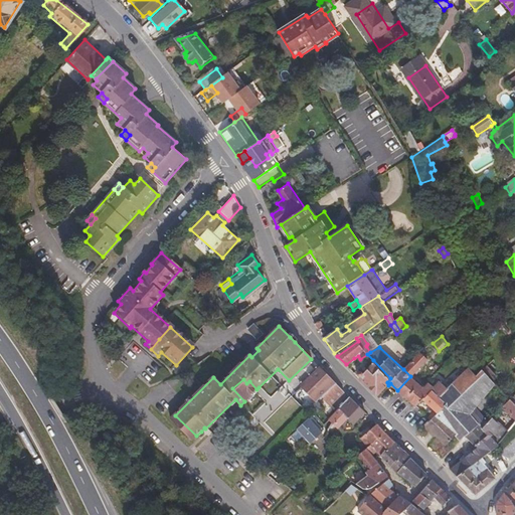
[(420,352),(403,369),(410,376),(413,372),(426,359),(420,352)]
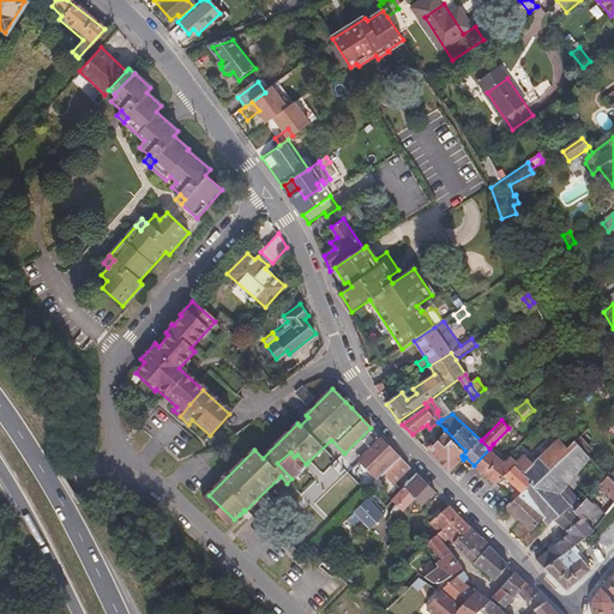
[(426,431),(433,439),(445,429),(438,422),(429,428),(426,431)]
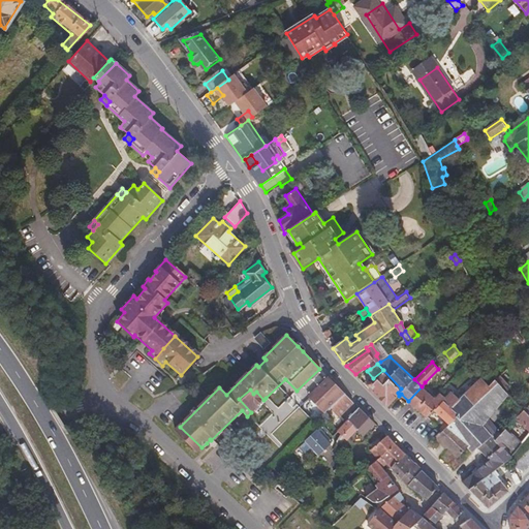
[(368,387),(378,397),(387,407),(399,396),(398,393),(401,389),(385,373),(374,384),(371,383),(368,387)]
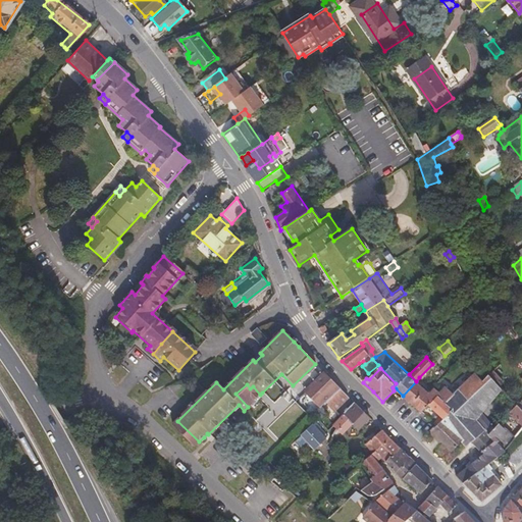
[(304,392),(320,408),(324,404),(341,388),(336,384),(324,371),(304,392)]
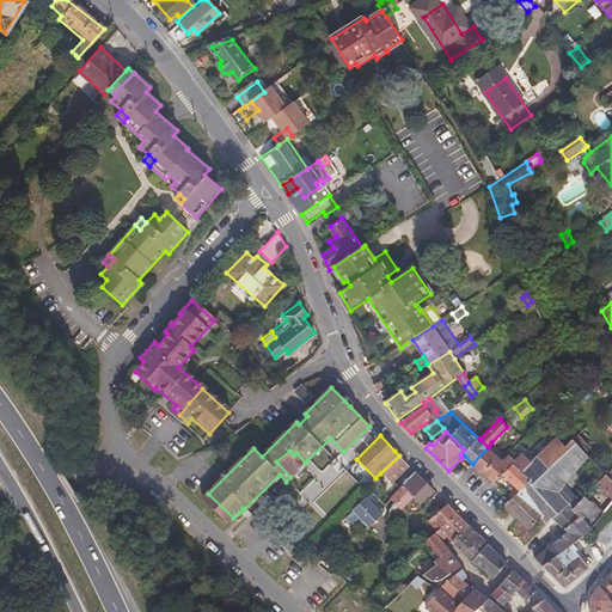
[(574,440),(587,453),(592,448),(580,435),(574,440)]
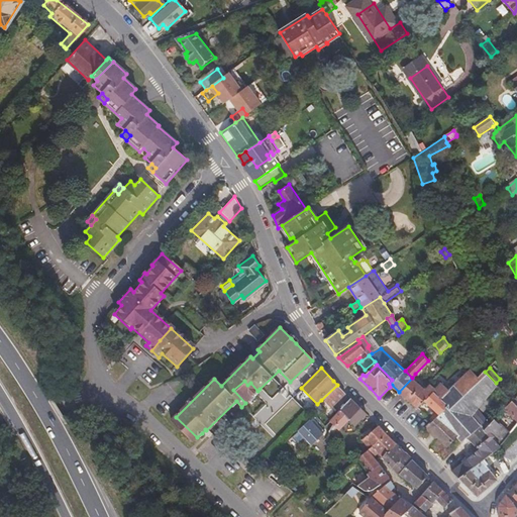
[(459,382),(440,401),(447,407),(439,416),(432,422),(427,427),(447,446),(456,436),(461,441),(466,437),(468,438),(480,427),(469,415),(485,399),(498,386),(496,383),(485,372),(479,378),(474,373),(469,373),(459,382)]
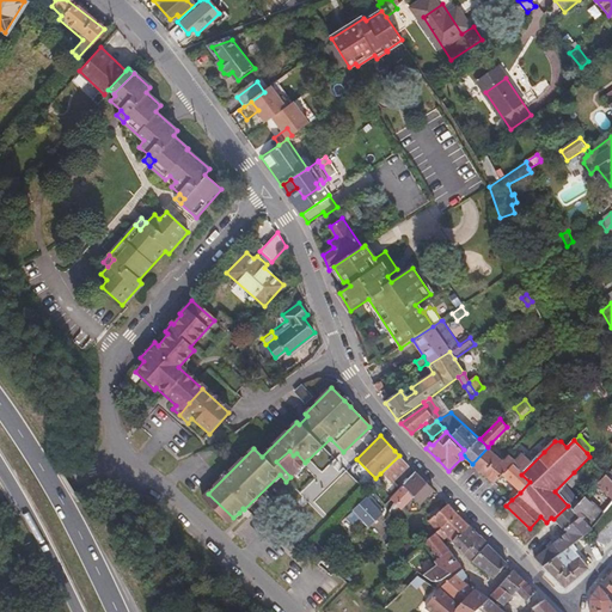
[(488,447),(472,464),(493,484),(502,475),(512,465),(521,475),(544,452),(540,450),(538,451),(537,450),(528,458),(524,453),(515,460),(509,454),(503,461),(488,447)]
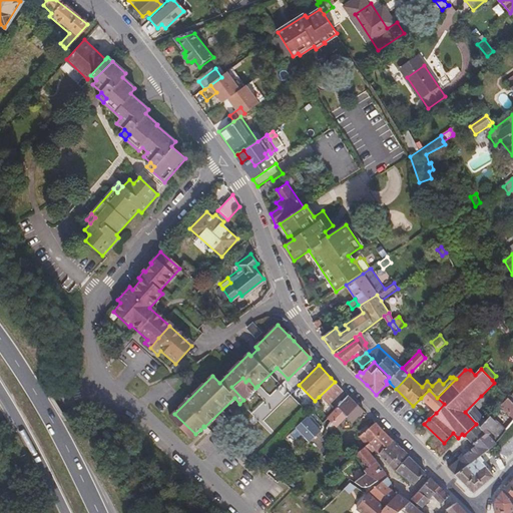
[(231,387),(243,400),(253,390),(255,388),(248,380),(245,382),(242,378),(231,387)]
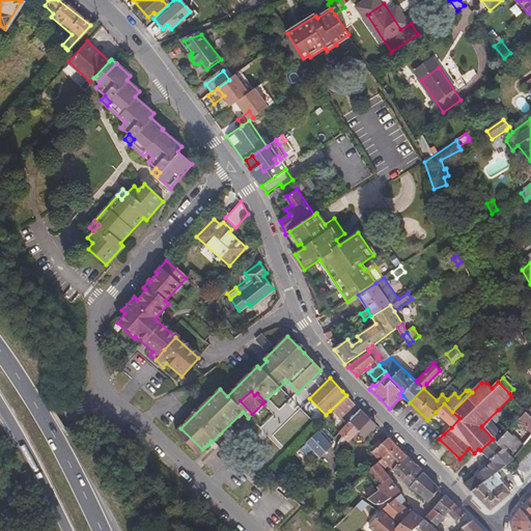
[(355,403),(346,395),(330,411),(338,420),(355,403)]
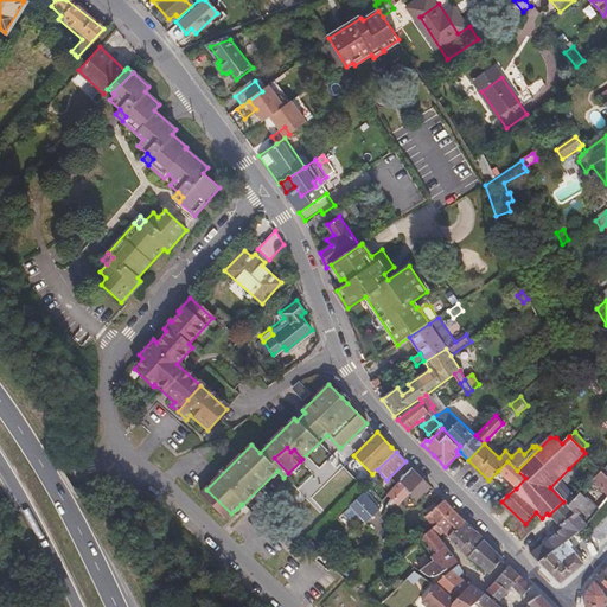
[(498,471),(516,489),(525,478),(517,471),(508,461),(498,471)]
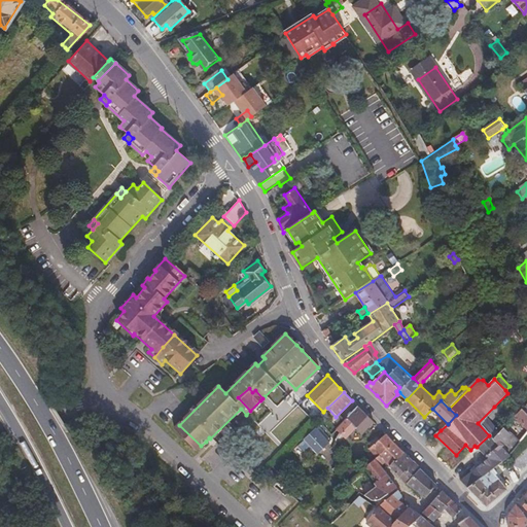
[(357,406),(346,417),(334,428),(338,433),(338,434),(340,436),(342,434),(345,437),(350,442),(359,442),(367,434),(364,431),(374,422),(357,406)]
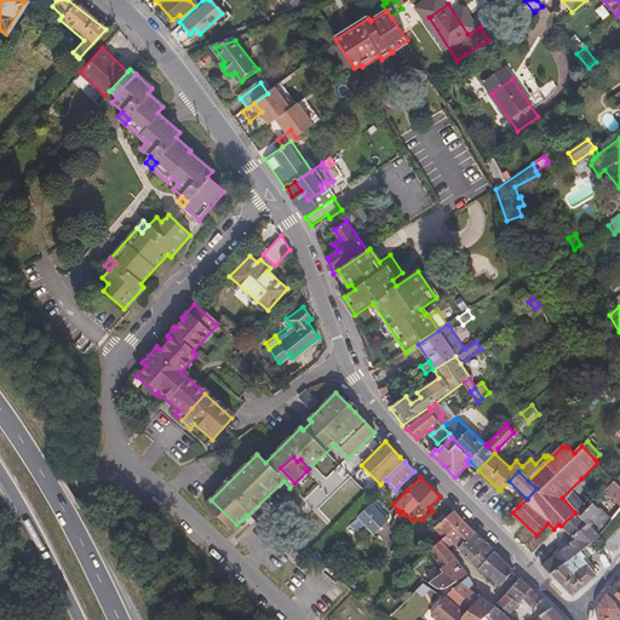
[(562,498),(575,512),(561,526),(570,537),(586,524),(579,515),(581,512),(579,509),(583,505),(574,495),(586,483),(581,478),(562,498)]
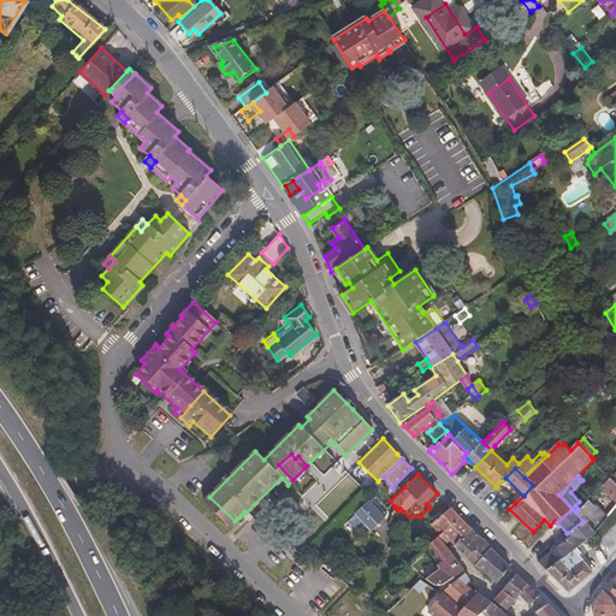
[(611,479),(597,491),(600,495),(606,490),(615,501),(615,484),(612,480),(611,479)]
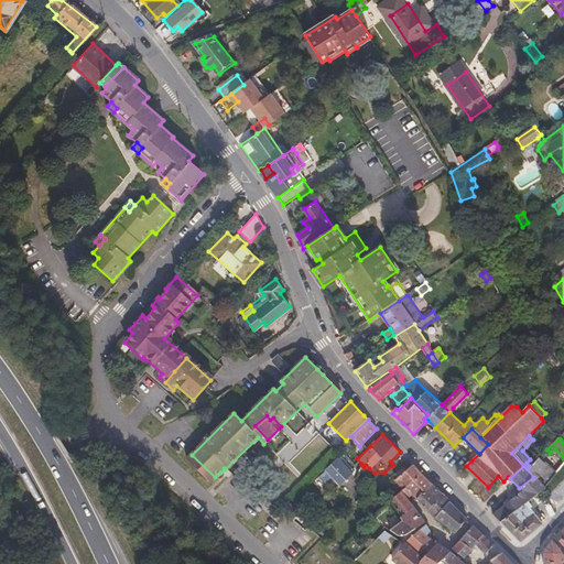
[(186,461),(208,484),(215,477),(192,455),(186,461)]
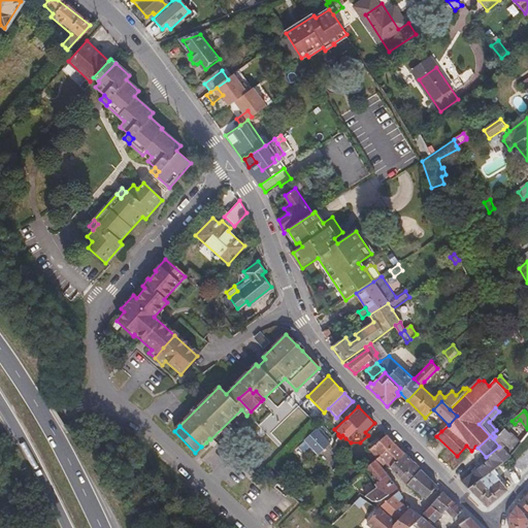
[(495,436),(493,438),(499,447),(486,457),(489,461),(479,468),(486,475),(497,466),(512,453),(519,443),(504,428),(495,436)]
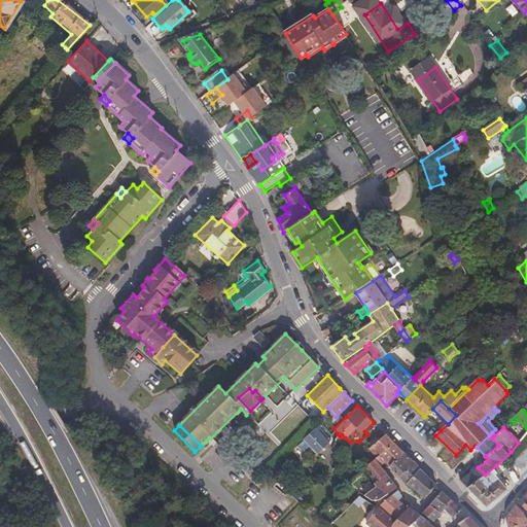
[(313,430),(302,442),(315,455),(326,444),(313,430)]
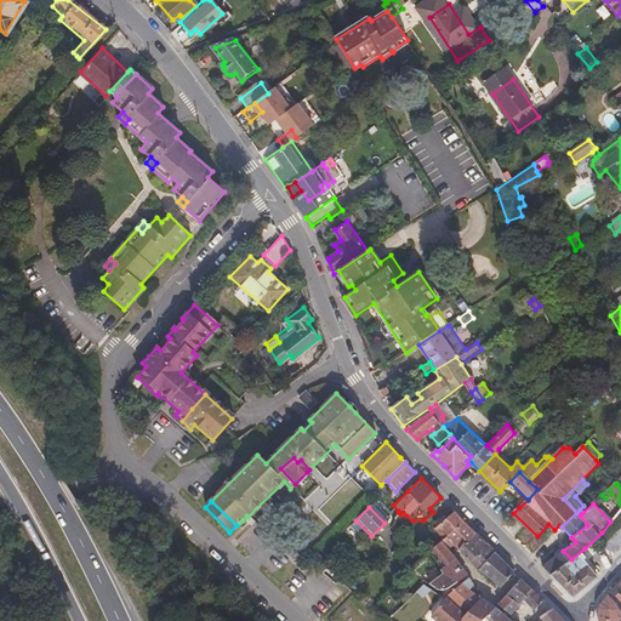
[(446,511),(439,518),(443,522),(450,514),(446,511)]
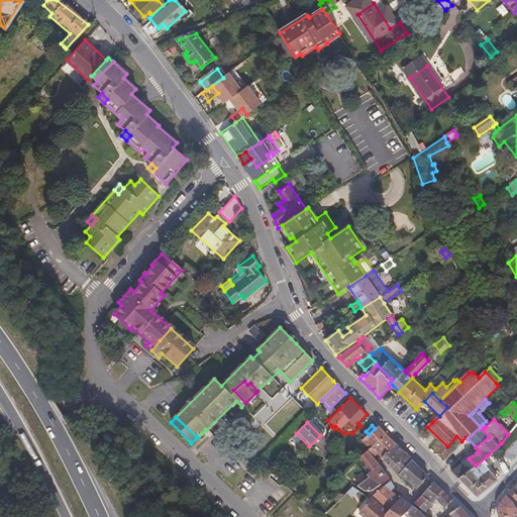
[(329,430),(327,439),(338,429),(335,426),(333,428),(331,426),(329,430)]
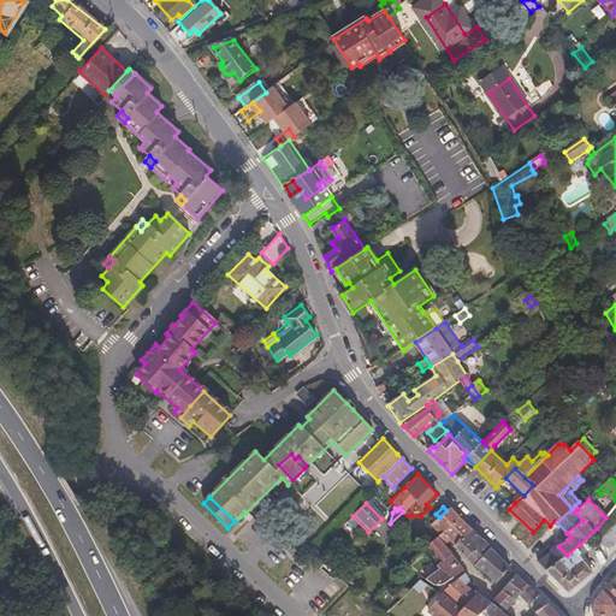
[(425,549),(440,569),(426,580),(436,586),(445,586),(462,570),(450,554),(443,545),(449,539),(463,555),(497,582),(510,568),(471,529),(450,508),(446,510),(439,517),(436,521),(444,531),(425,549)]
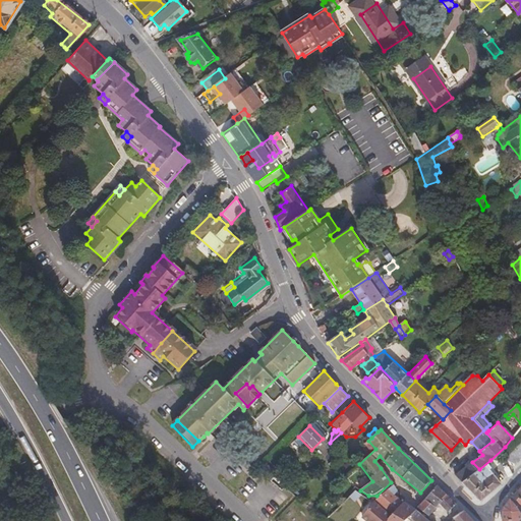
[(468,478),(463,482),(481,500),(502,482),(488,465),(491,462),(490,460),(479,469),(468,478)]
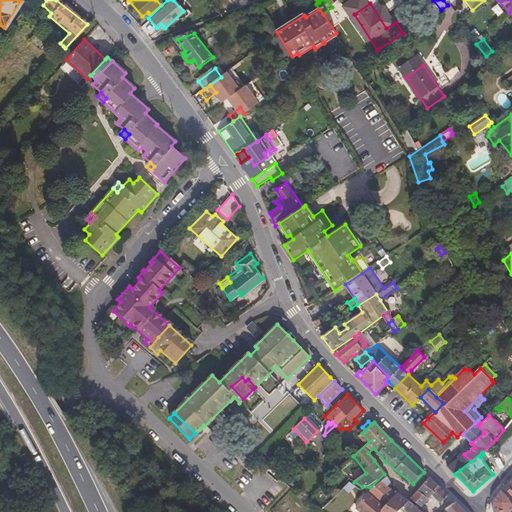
[(464,454),(454,462),(460,470),(471,461),(464,454)]
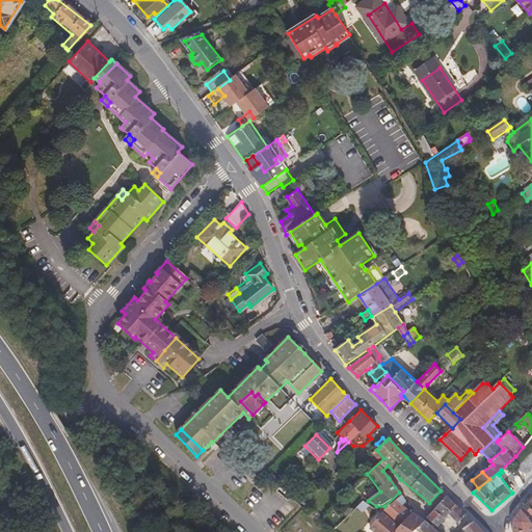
[(266,478),(280,491),(285,486),(271,473),(266,478)]
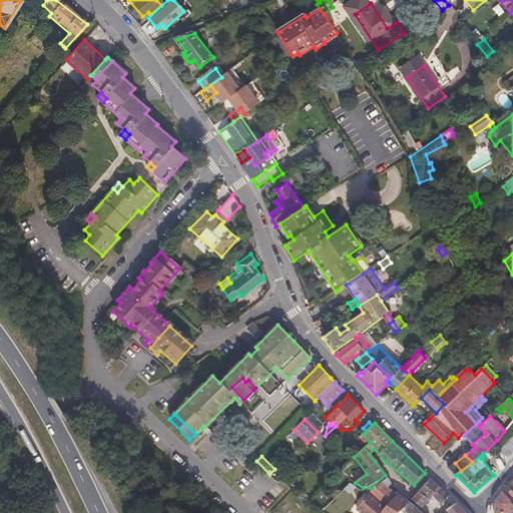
[(450,467),(448,468),(456,475),(461,471),(455,463),(450,467)]
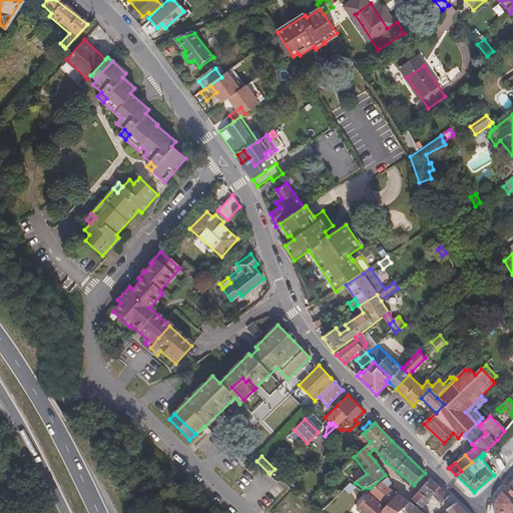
[(423,512),(422,512),(420,512),(409,502),(387,488),(391,484),(386,478),(361,503),(361,508),(366,512),(423,512)]
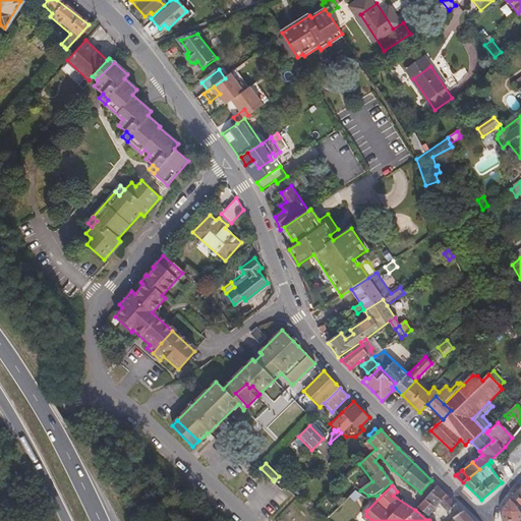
[(437,485),(418,507),(428,515),(441,503),(449,511),(456,505),(437,485)]
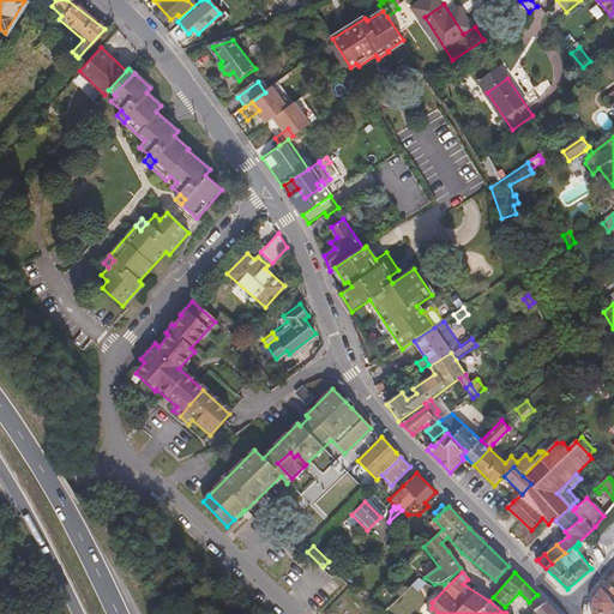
[(613,572),(602,584),(608,590),(612,587),(613,588),(613,572)]
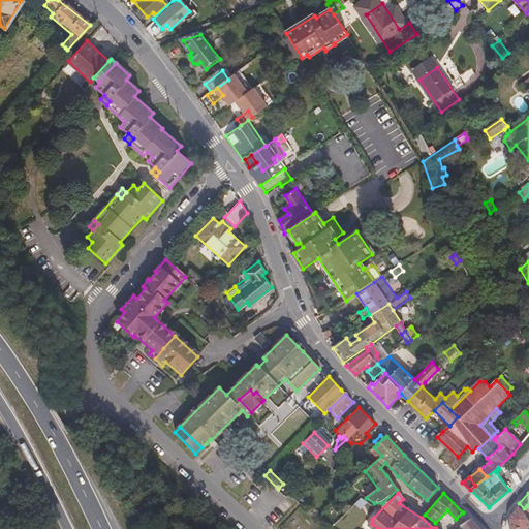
[(528,528),(528,519),(528,518),(518,505),(510,515),(509,520),(509,528),(528,528)]
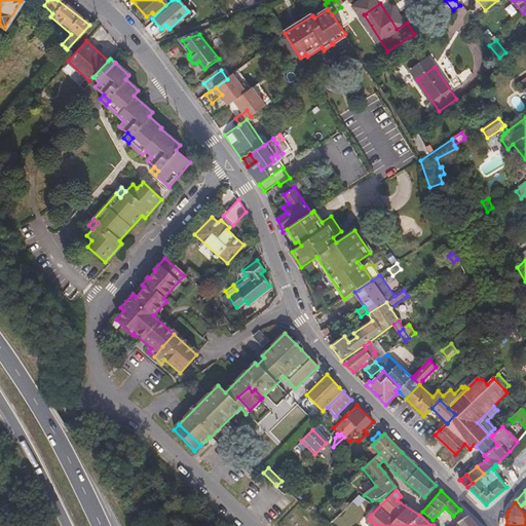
[(477,525),(466,516),(458,523),(460,525),(477,525)]
